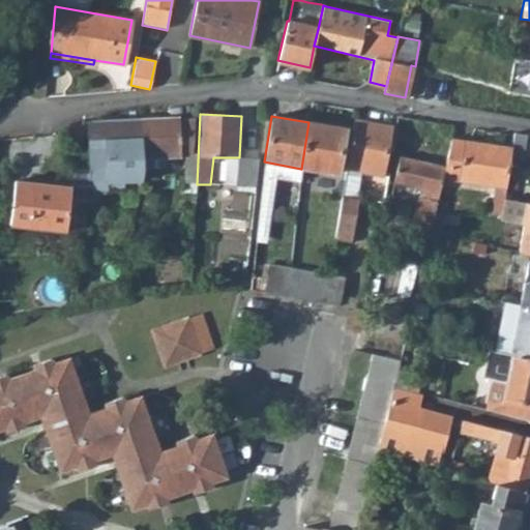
[(179,119),(180,117),(141,119),(141,171),(164,171),(164,160),(181,159),(181,154),(193,154),(194,119),(179,119)]
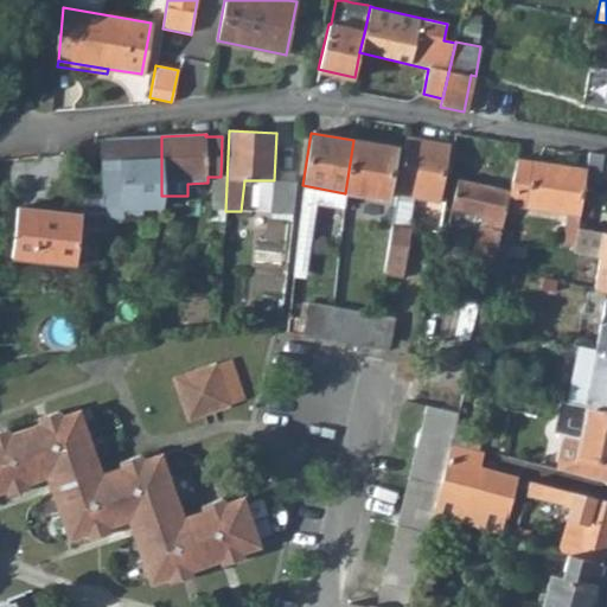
[(161,196),(161,136),(98,140),(101,191),(100,200),(98,211),(97,217),(121,219),(120,210),(160,208),(161,196)]
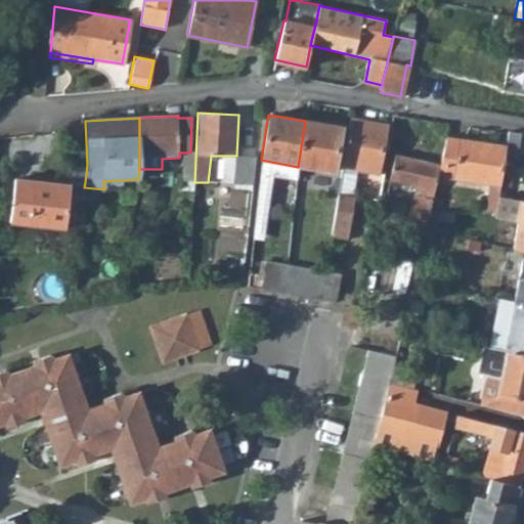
[(377,173),(384,125),(350,119),(342,168),(354,170),(377,173)]
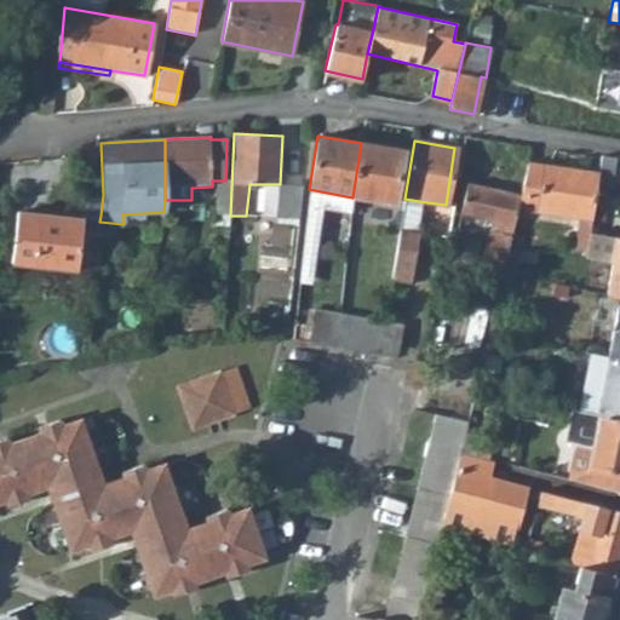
[(361,143),(352,197),(392,204),(402,150),(361,143)]
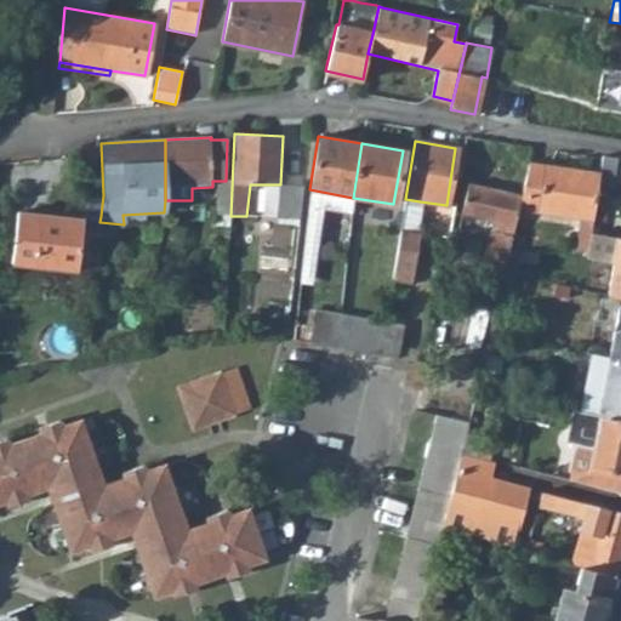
[(599,174),(593,217),(607,218),(616,158),(602,155),(602,159),(599,174)]
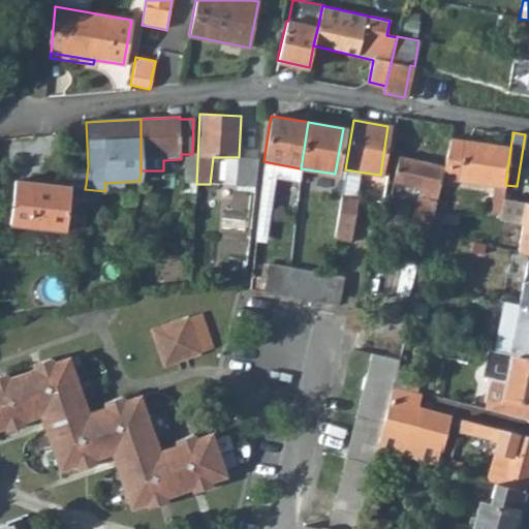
[(505,185),(510,148),(449,136),(443,166),(441,179),(489,189),(490,215),(501,215),(503,198),(504,194),(505,185)]
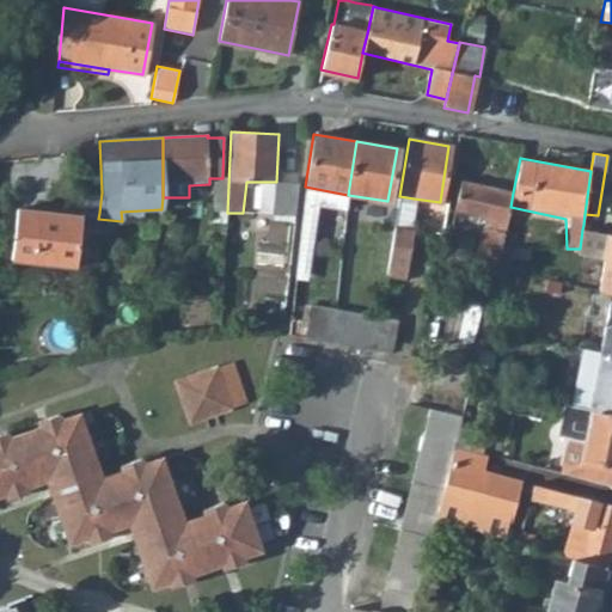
[(513,193),(460,182),(454,212),(484,219),(470,288),(491,293),(497,269),(501,251),(506,232),(510,207),(513,193)]
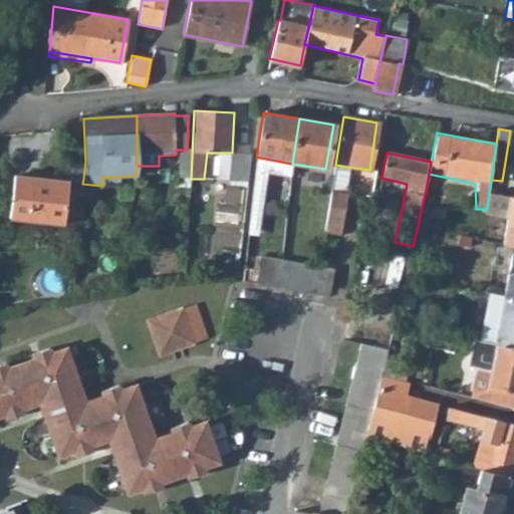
[(252,155),(238,154),(237,159),(232,159),(231,178),(251,179),(252,155)]
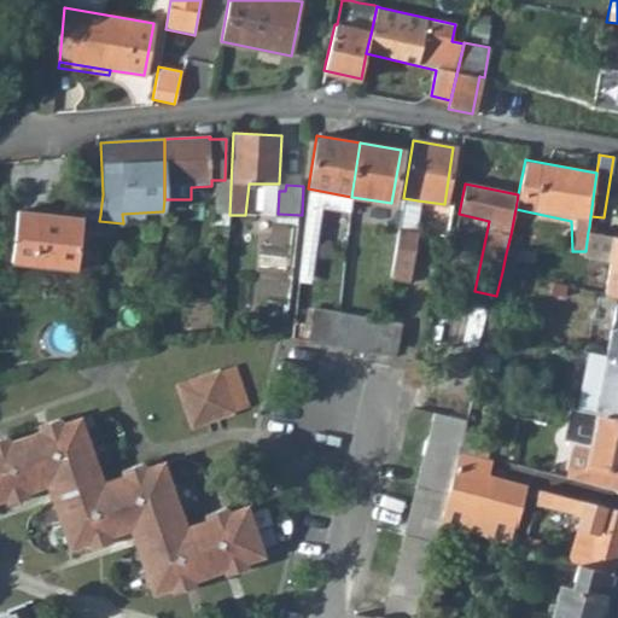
[(211,186),(191,187),(191,199),(211,198),(211,186)]
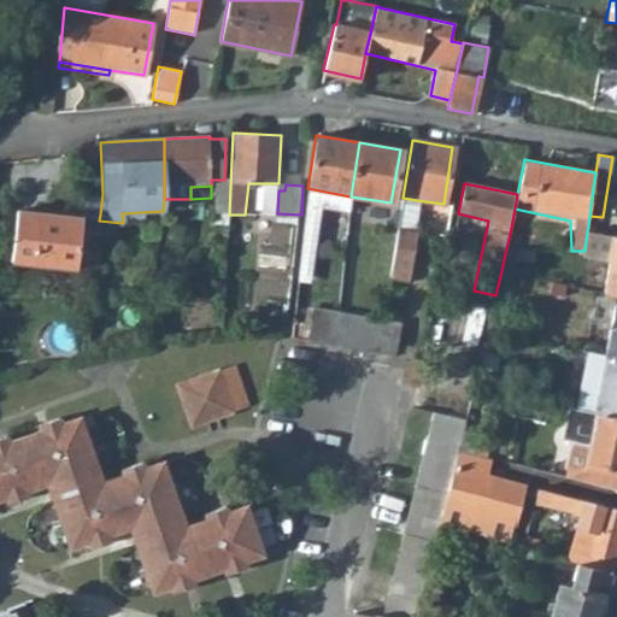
[(317,206),(348,212),(351,197),(307,188),(306,205),(317,206)]
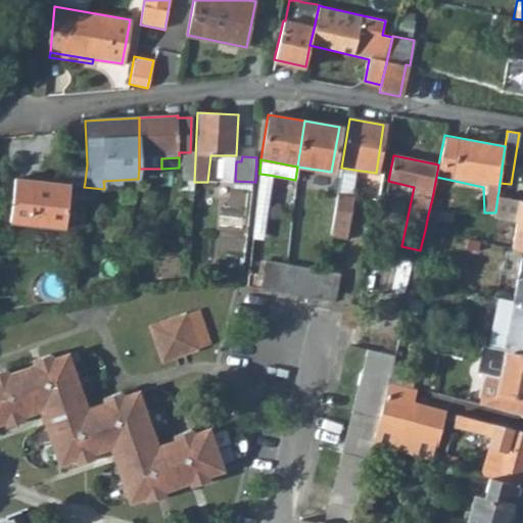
[(337,194),(349,196),(353,170),(341,168),(337,194)]
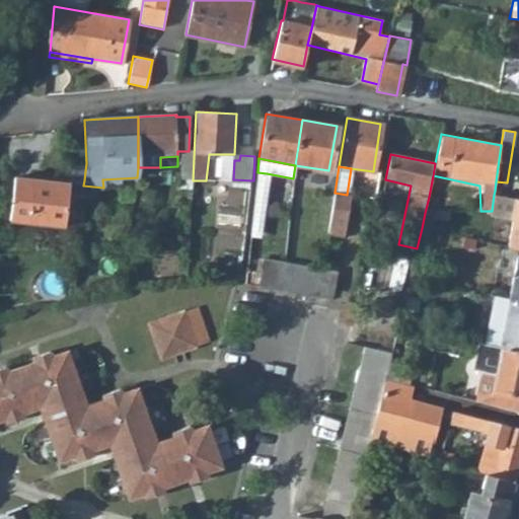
[(84,180),(13,171),(8,214),(63,221),(65,200),(82,202),(83,187),(83,186),(84,180)]
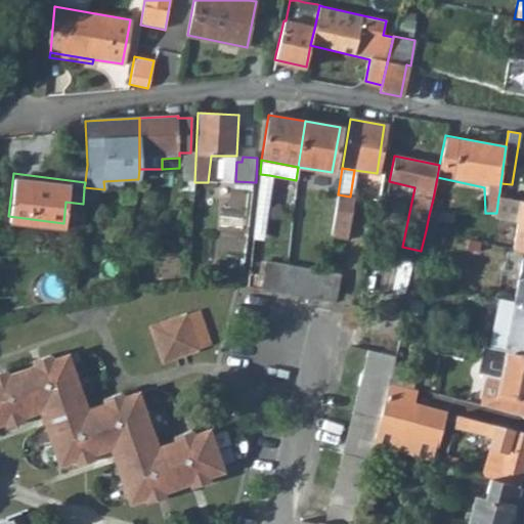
[(269,175),(260,174),(253,232),(262,233),(269,175)]
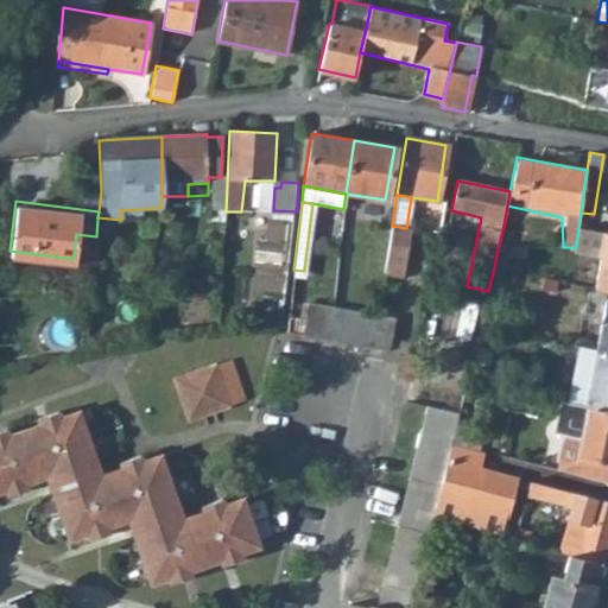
[(401,279),(410,229),(406,228),(392,226),(384,277),(401,279)]
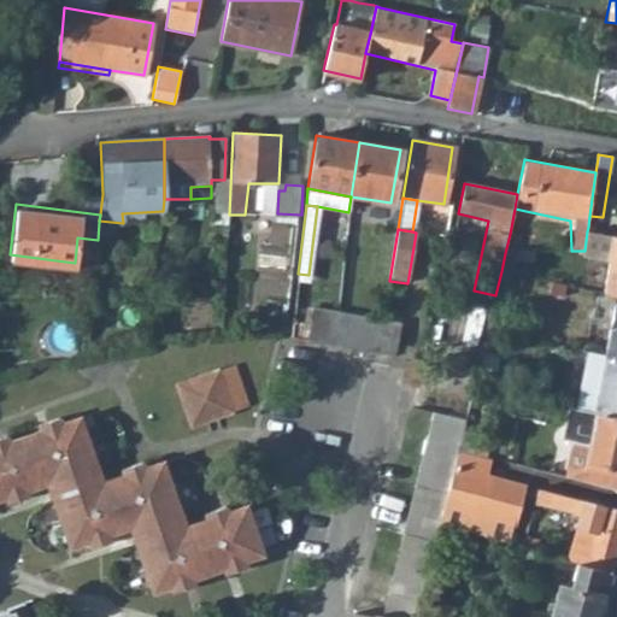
[(585,251),(594,250),(598,234),(594,233),(587,231),(585,251)]
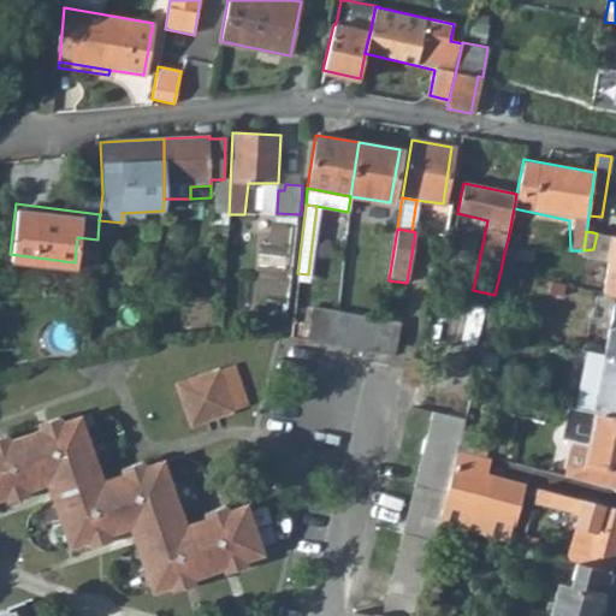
[(457,235),(445,232),(442,256),(452,259),(457,235)]
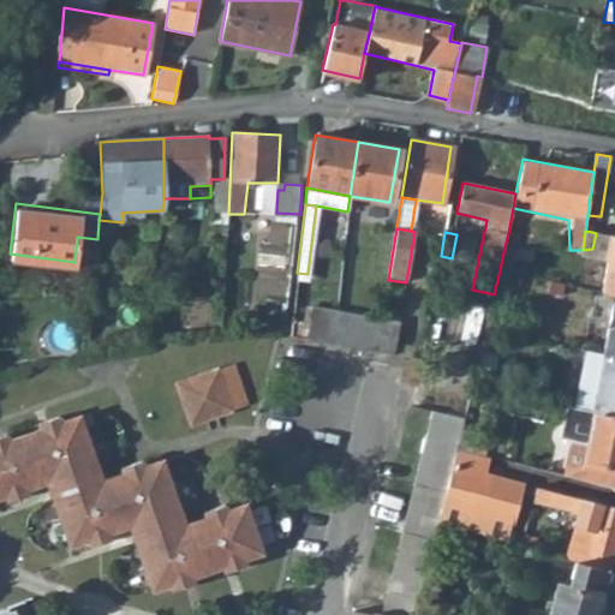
[(614,236),(603,234),(598,256),(610,258),(605,281),(614,282),(614,236)]
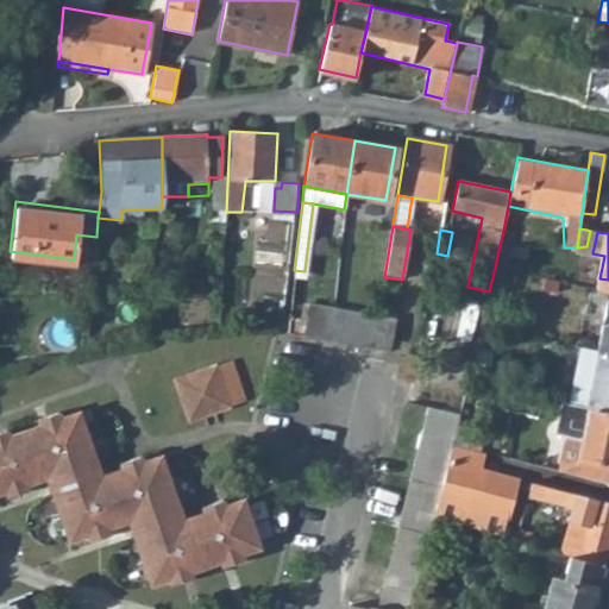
[(608,290),(608,280),(600,278),(597,289),(608,290)]
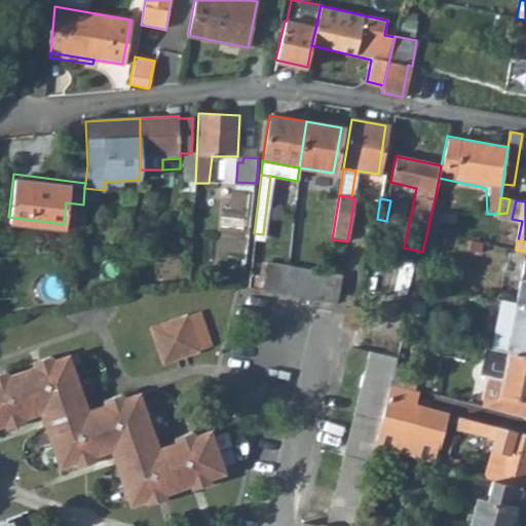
[(525,304),(525,258),(525,259),(516,302),(517,303),(525,304)]
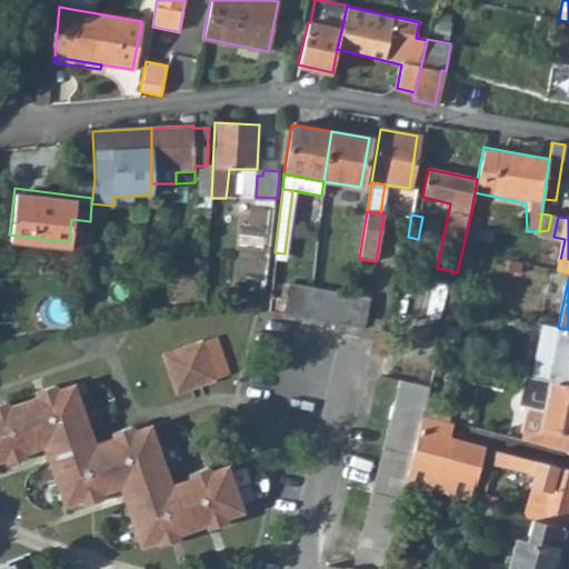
[(269,307),(269,312),(309,320),(312,291),(289,287),(286,300),(270,298),(269,300),(269,307)]
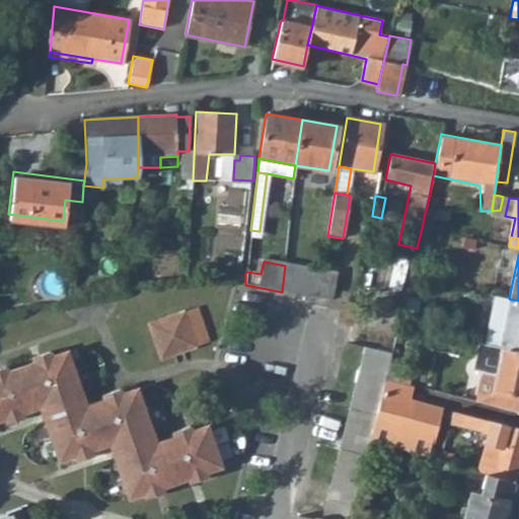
[(317,298),(321,273),(285,266),(282,292),(317,298)]
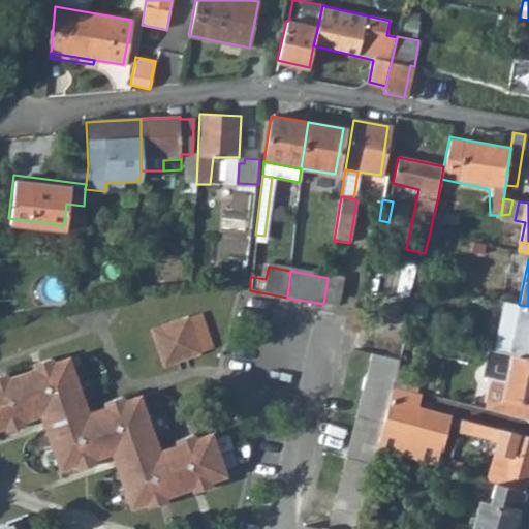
[(344,281),(328,278),(323,304),(340,307),(344,281)]
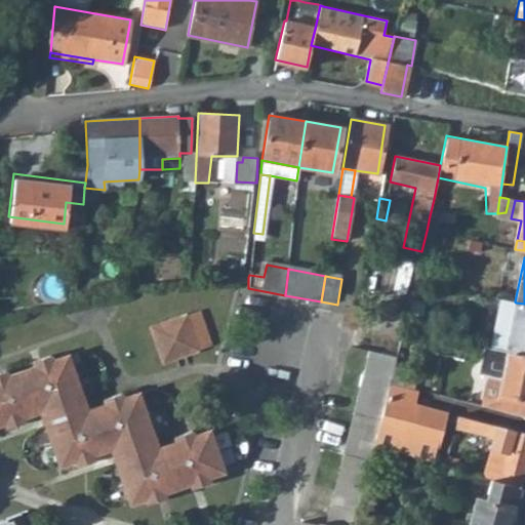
[(524,304),(516,303),(497,297),(487,348),(524,354),(524,304)]
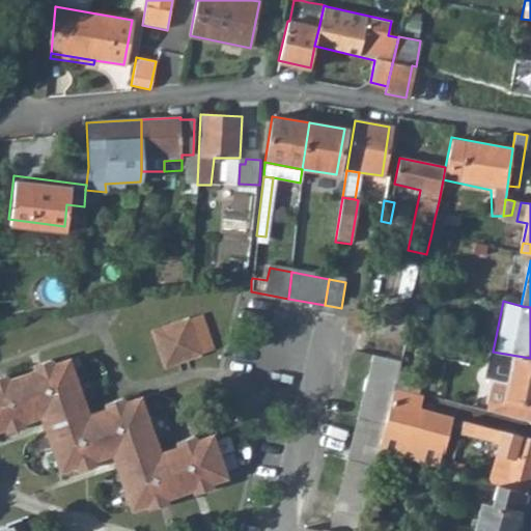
[(217,353),(205,317),(152,334),(163,369),(217,353)]
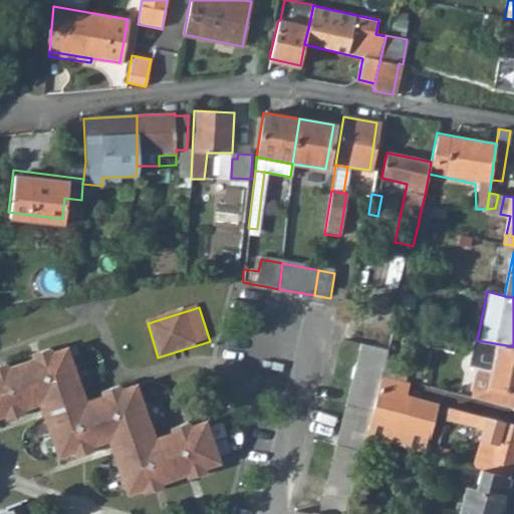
[(471,339),(466,365),(478,368),(471,399),(513,409),(513,346),(477,340),(471,339)]
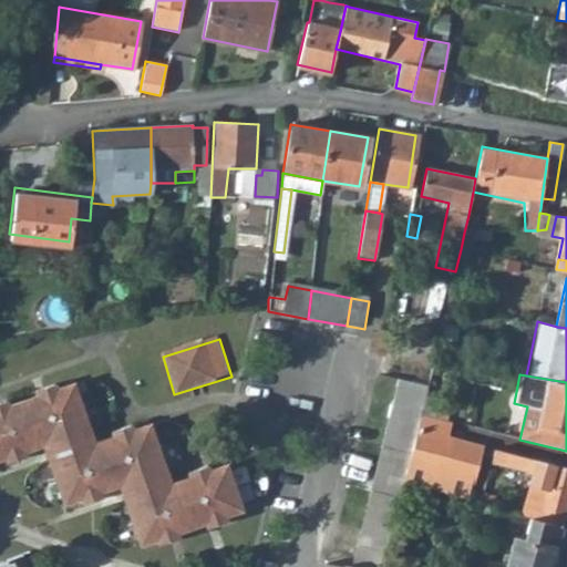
[(429,381),(399,375),(352,566),(382,566),(388,545),(408,466),(421,415),(428,389),(429,381)]
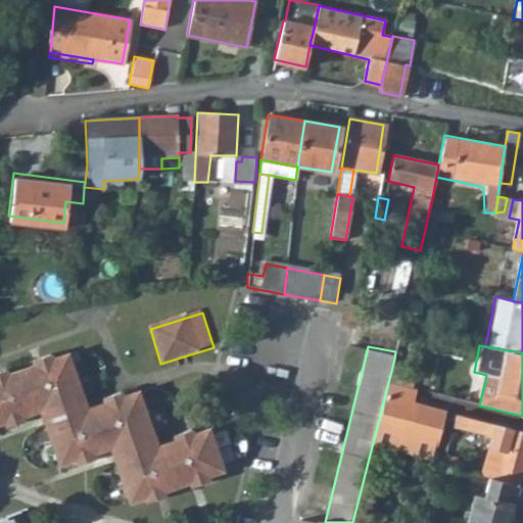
[(155,449),(137,394),(120,399),(119,394),(101,400),(103,406),(96,408),(93,413),(86,410),(67,354),(51,360),(50,354),(31,362),(32,367),(24,369),(21,375),(15,371),(7,374),(5,370),(0,371),(0,438),(8,436),(10,441),(27,435),(26,430),(35,427),(38,422),(45,426),(63,479),(79,475),(81,480),(98,475),(96,469),(105,467),(108,461),(114,465),(132,517),(148,511),(151,516),(167,511),(165,505),(172,503),(175,496),(181,501),(188,498),(190,503),(206,496),(205,491),(222,486),(205,433),(188,439),(186,434),(170,439),(171,444),(163,447),(160,453),(155,449)]
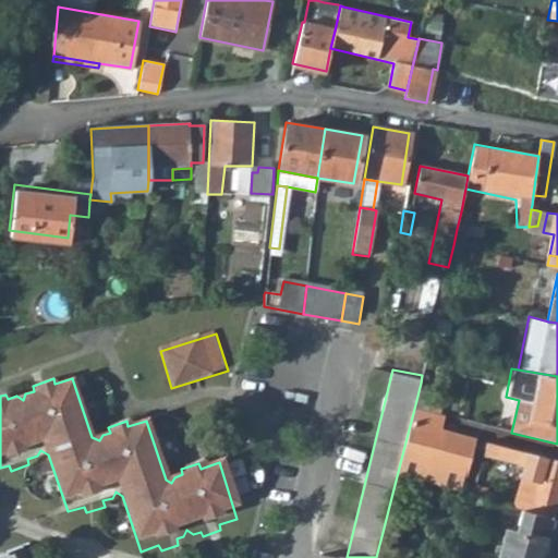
[(477,440),(444,432),(447,416),(414,409),(401,459),(468,475),(477,440)]
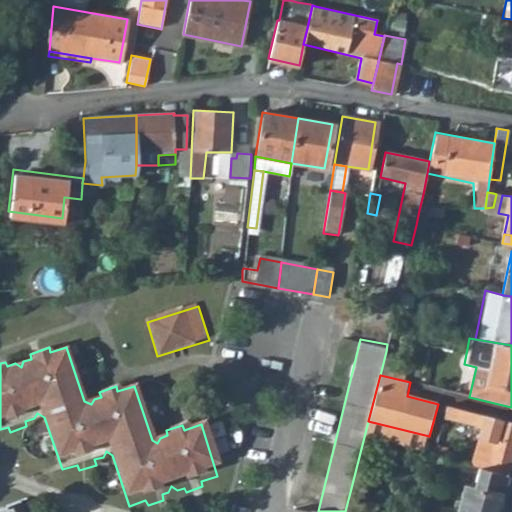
[(508,475),(511,459),(511,423),(455,409),(453,421),(481,428),(479,438),(481,439),(494,442),(490,458),(485,457),(482,467),(487,468),(487,470),(507,475),(508,475)]
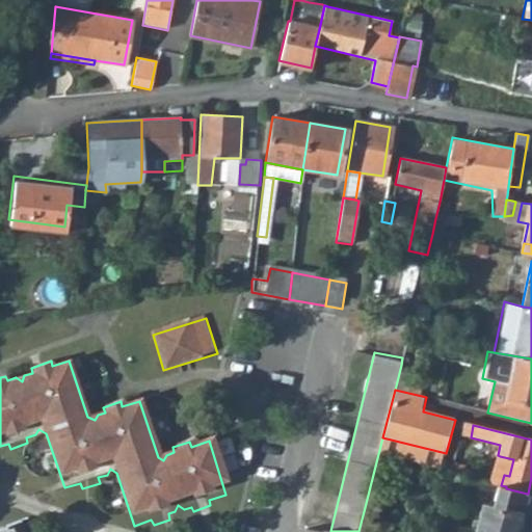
[(500,456),(496,473),(504,475),(509,476),(513,459),(500,456)]
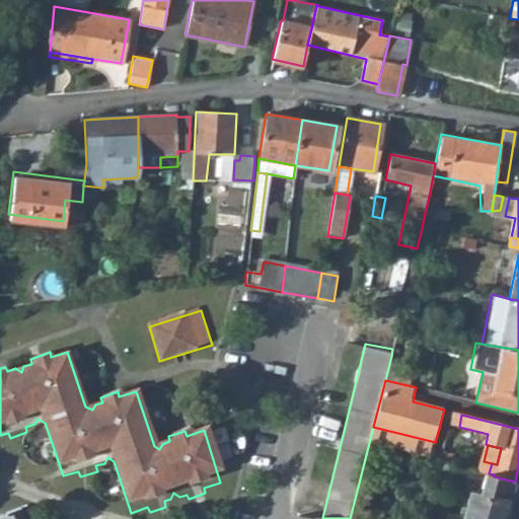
[(471,493),(464,517),(430,509),(427,518),(505,518),(514,482),(494,476),(487,474),(482,496),(471,493)]
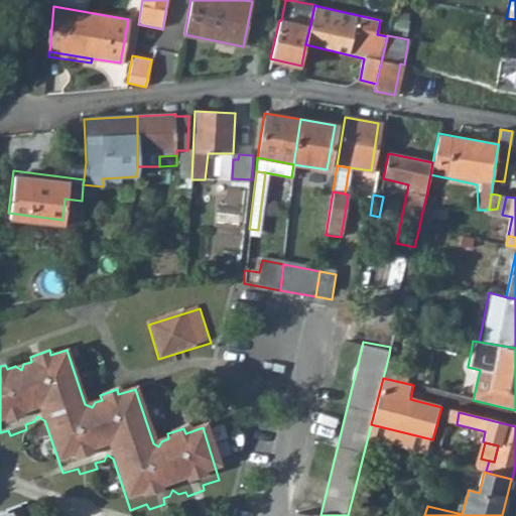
[(22,515),(19,503),(0,509),(0,515),(22,515)]
